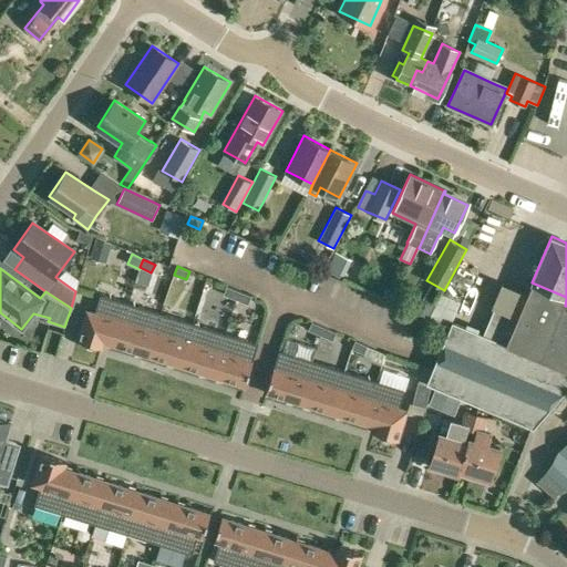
[(522,291),(502,282),(491,307),(494,308),(483,333),(452,320),(426,383),(533,428),(566,388),(566,308),(564,307),(566,298),(529,284),(528,286),(525,284),(522,291)]
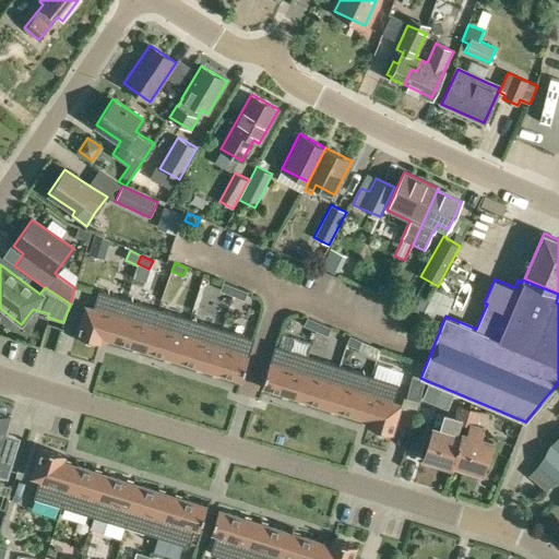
[(221,290),(233,295),(236,287),(224,282),(221,290)]
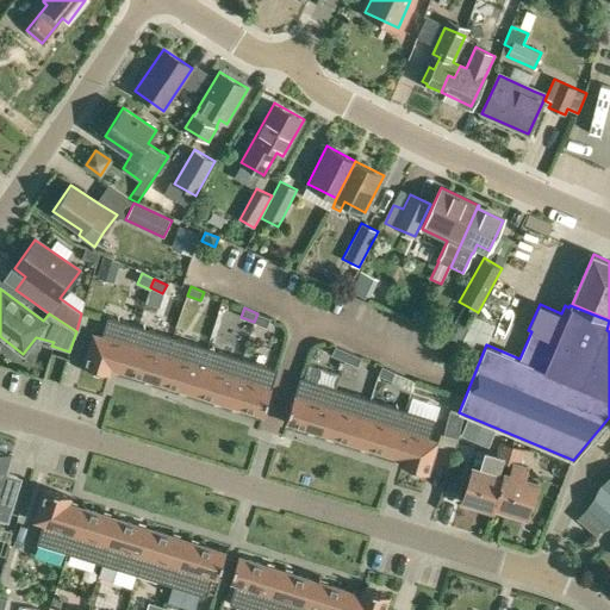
[(257,313),(254,322),(267,328),(271,318),(257,313)]
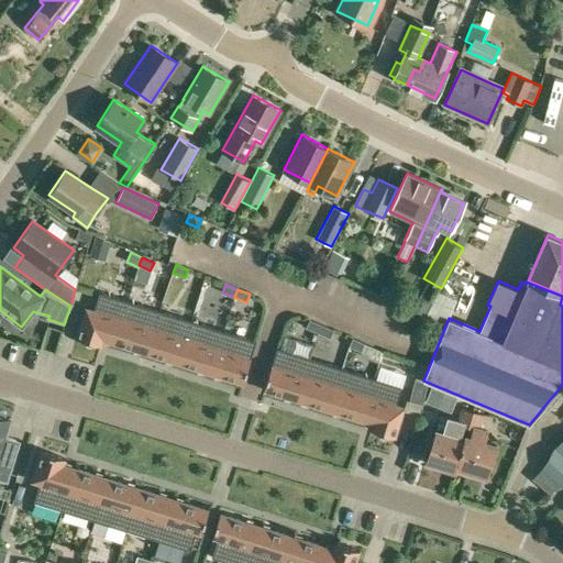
[(103,340),(114,343),(128,301),(99,293),(94,310),(86,308),(76,338),(101,345),(103,340)]
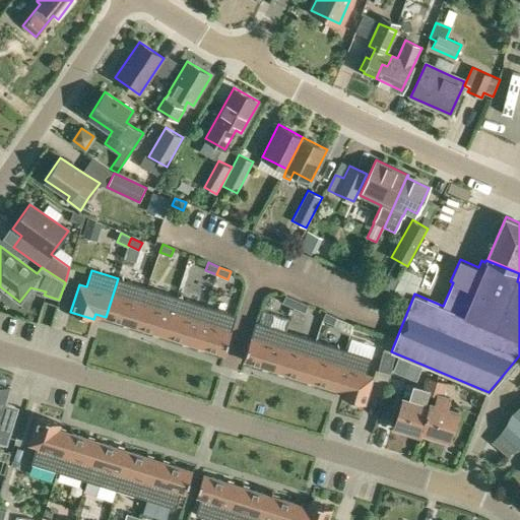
[(397,281),(396,274),(390,271),(385,274),(380,285),(392,291),(397,281)]
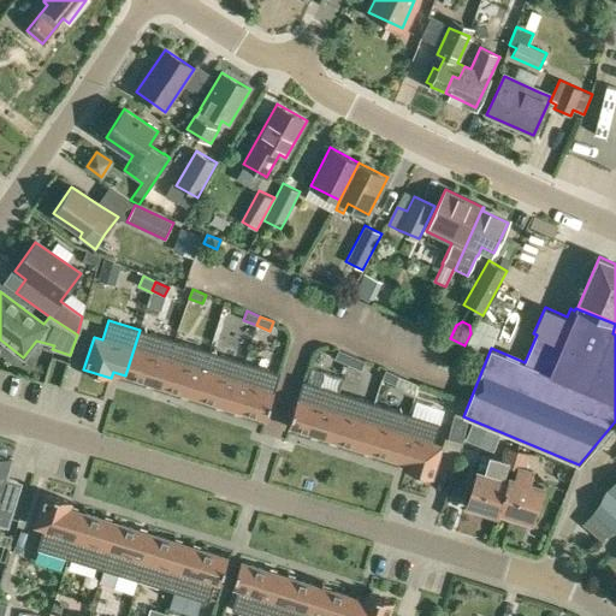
[(125,375),(160,386),(175,341),(140,330),(125,375)]
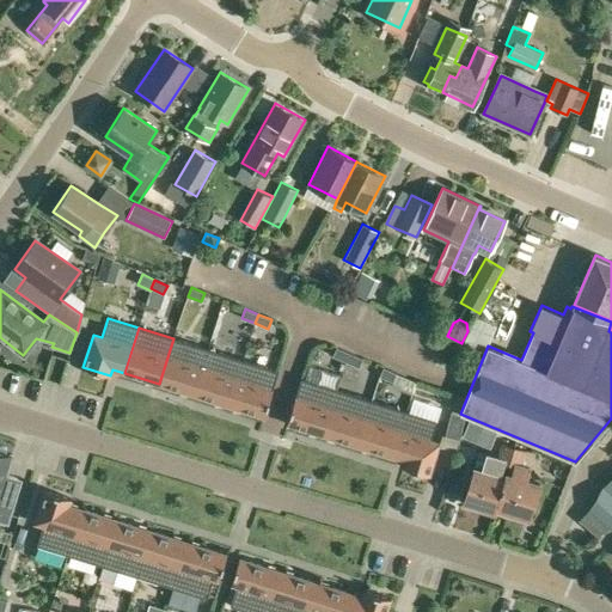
[(159,384),(194,395),(208,349),(173,338),(159,384)]
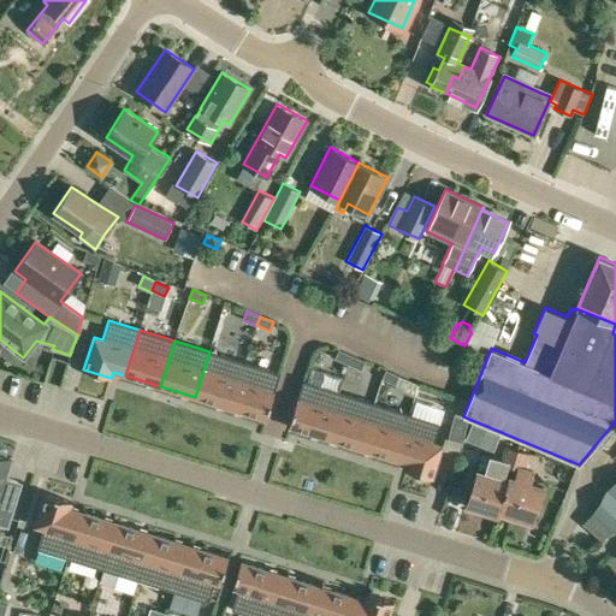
[(348,365),(351,355),(338,350),(335,359),(348,365)]
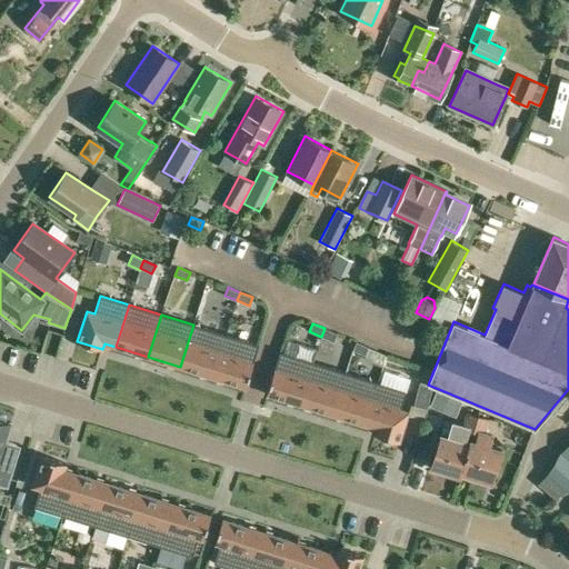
[(180,367),(212,377),(226,335),(193,325),(180,367)]
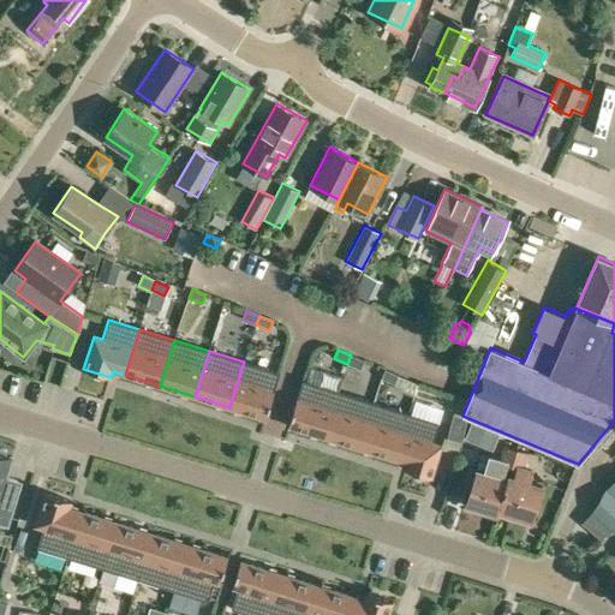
[(351,354),(347,364),(360,369),(364,360),(351,354)]
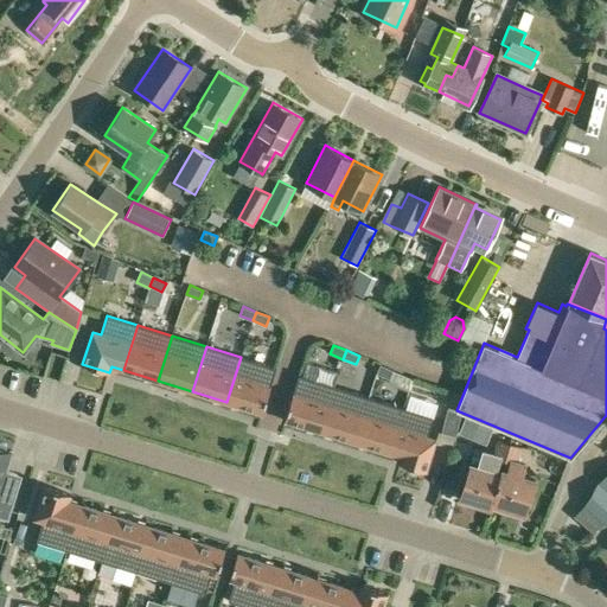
[(276,368),(241,357),(227,402),(262,414),(276,368)]
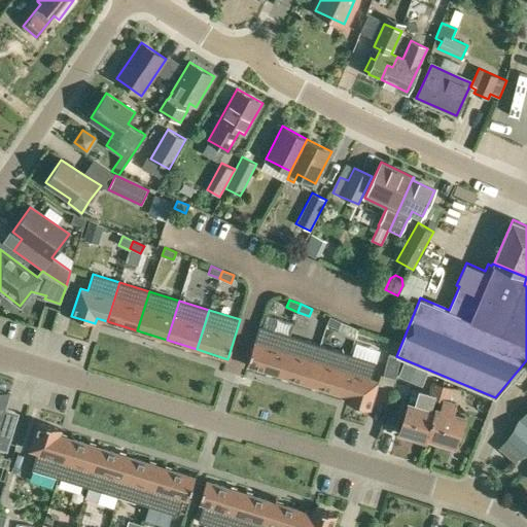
[(338,328),(342,321),(330,316),(326,324),(338,328)]
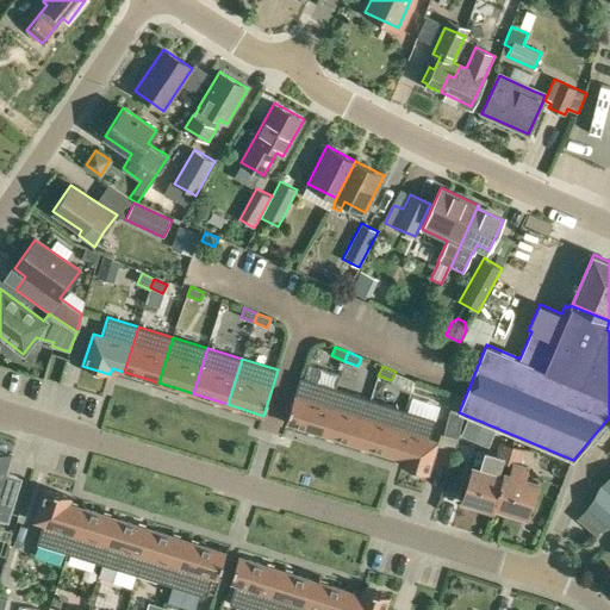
[(286,423),(322,434),(336,388),(300,377),(286,423)]
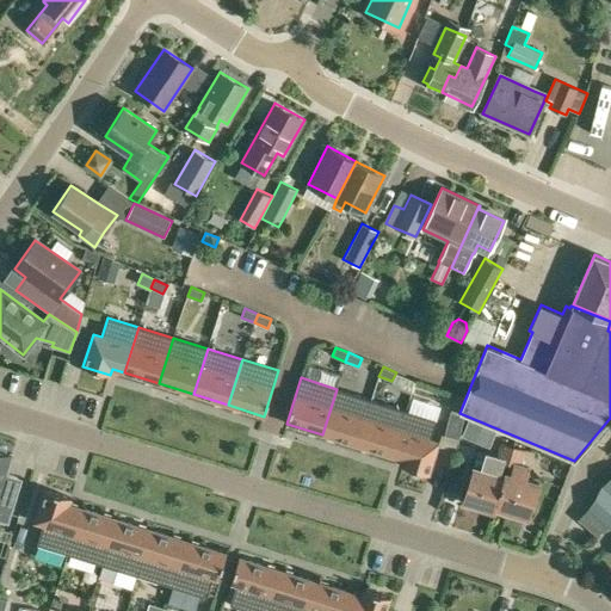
[(371,400),(337,389),(322,434),(357,445),(371,400)]
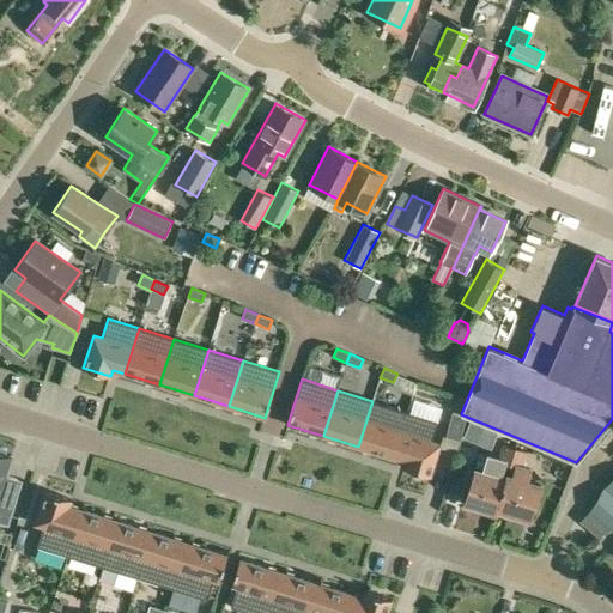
[(422,413),(449,418),(451,406),(424,400),(422,413)]
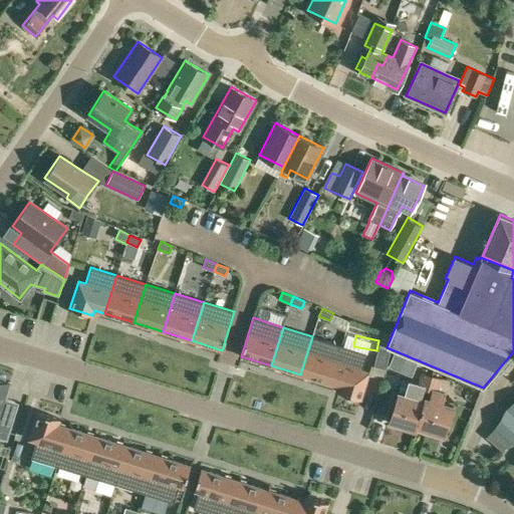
[(300,374),(329,383),(341,345),(312,336),(300,374)]
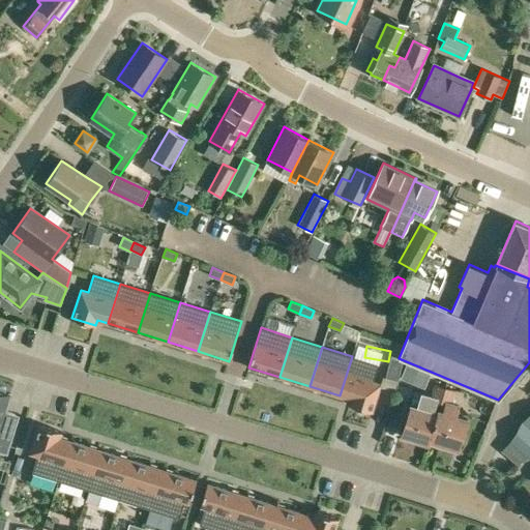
[(352,356),(340,395),(350,400),(349,404),(372,412),(381,383),(373,381),(378,364),(352,356)]
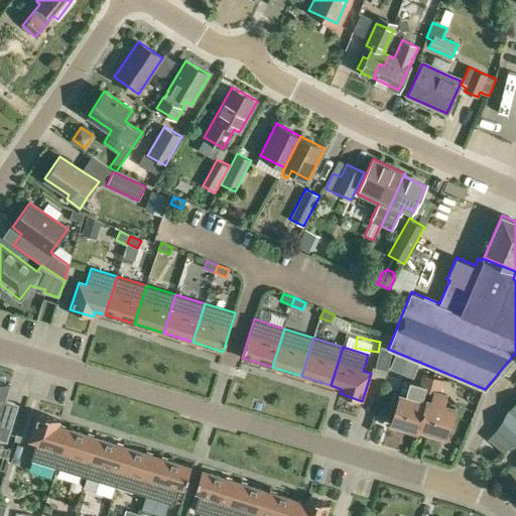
[(387,350),(380,348),(375,367),(387,371),(393,351),(387,350)]
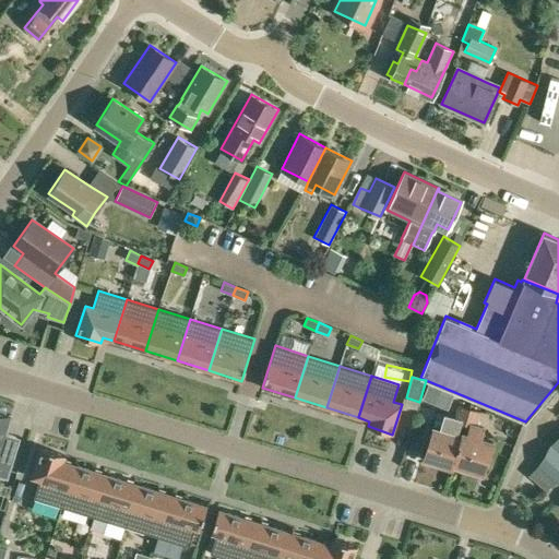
[(452,467),(453,464),(461,435),(458,433),(461,423),(464,424),(470,407),(458,404),(454,415),(444,412),(439,428),(432,426),(423,459),(452,467)]
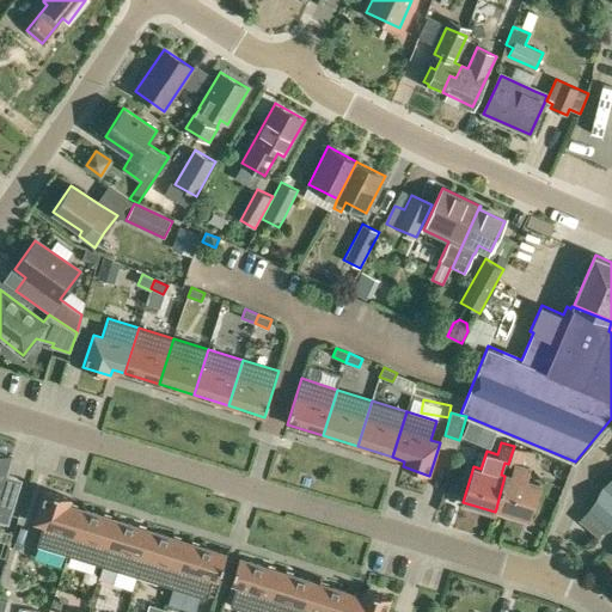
[(0,521),(7,524),(16,497),(0,493),(12,454),(5,452),(6,447),(0,445),(0,521)]
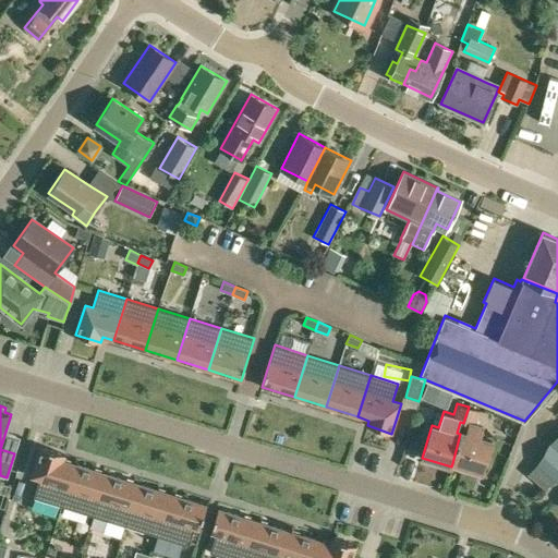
[(481,410),(469,407),(463,423),(476,427),(481,410)]
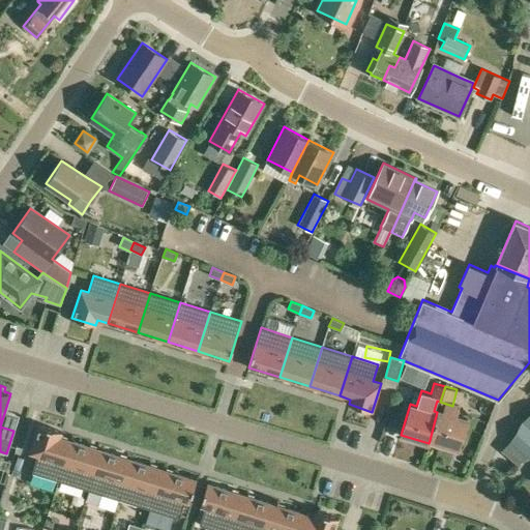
[(437,412),(430,440),(458,448),(467,418),(438,410),(437,412)]
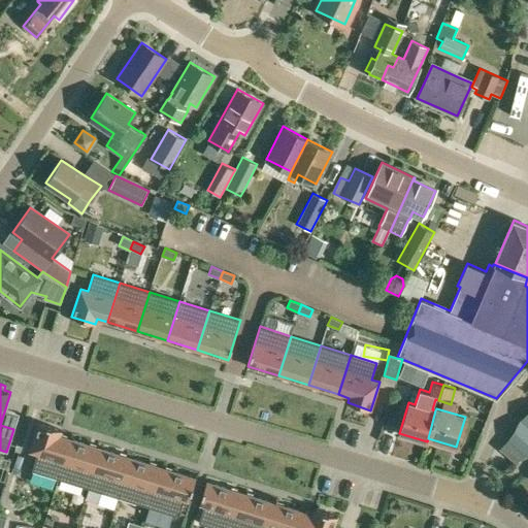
[(527,423),(522,418),(520,420),(507,439),(525,456),(527,452),(527,423)]
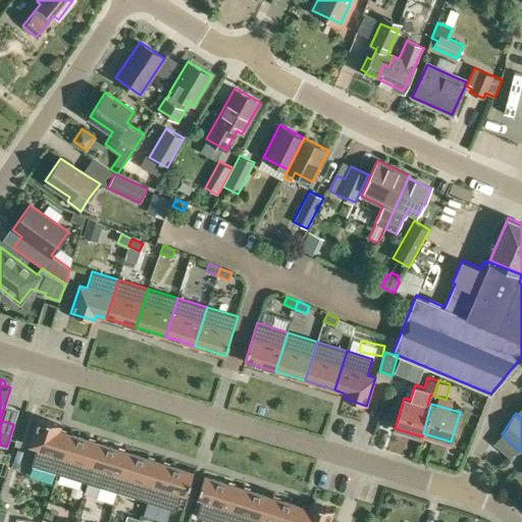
[(32,465),(57,473),(69,433),(59,430),(61,425),(38,418),(30,446),(37,449),(32,465)]
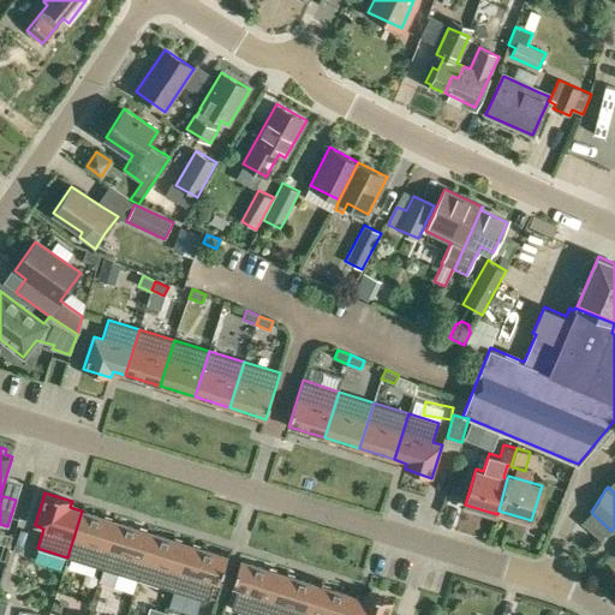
[(117,521),(82,511),(67,557),(102,568),(117,521)]
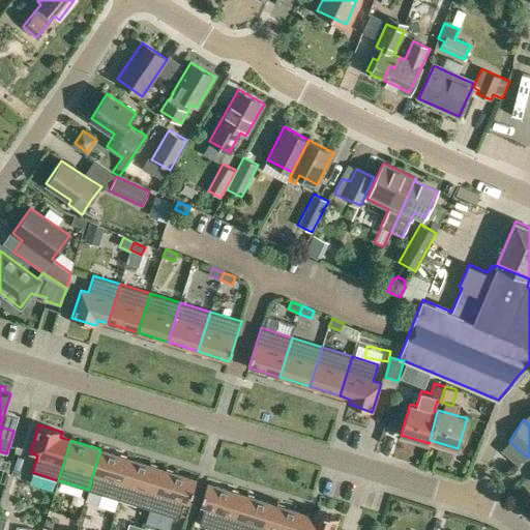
[(130,460),(100,449),(88,490),(118,499),(130,460)]
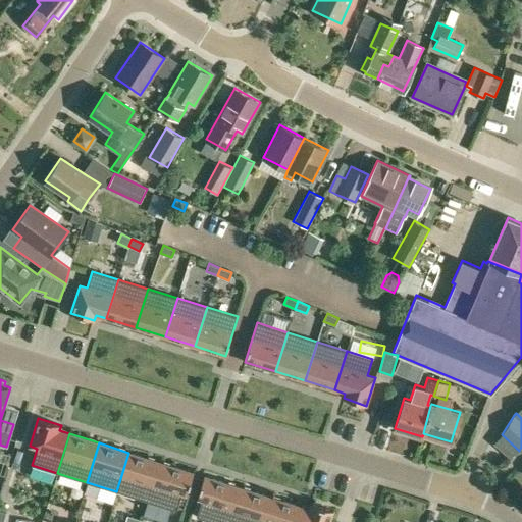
[(159,462),(128,453),(116,491),(147,501),(159,462)]
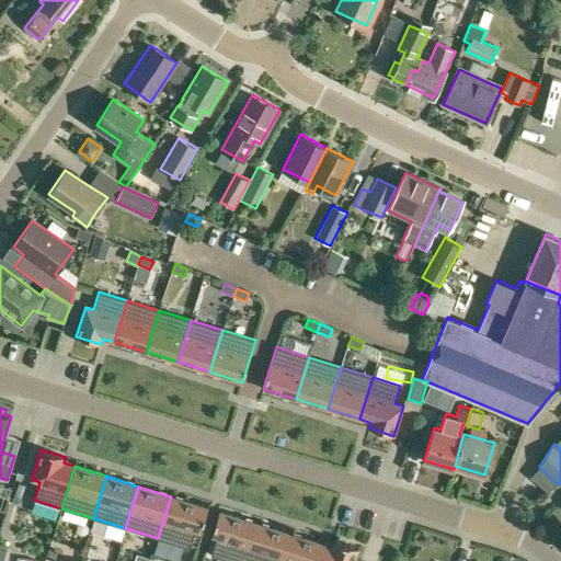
[(171,496),(158,538),(190,549),(196,530),(201,533),(208,507),(171,496)]
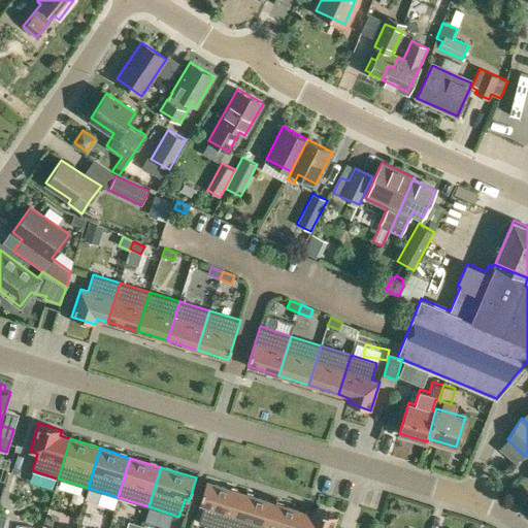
[(199,523),(217,527),(230,527),(241,492),(206,482),(199,504),(203,505),(198,522),(199,523)]
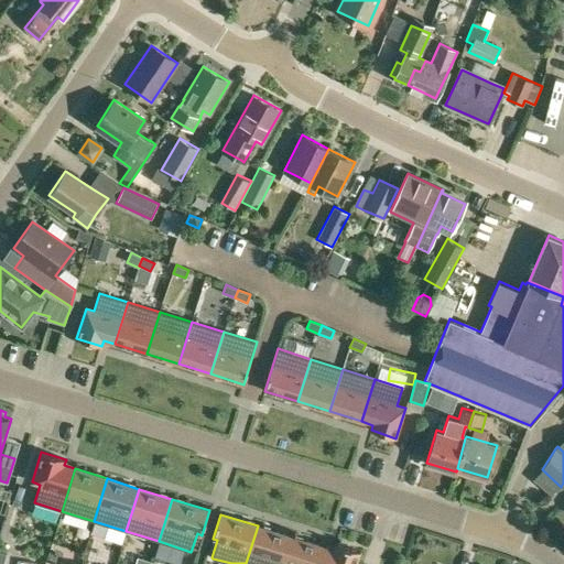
[(258,525),(246,563),(281,563),(290,535),(258,525)]
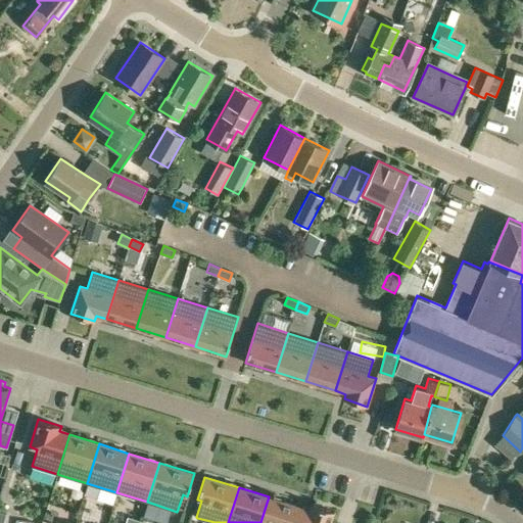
[(269,496),(260,522),(293,522),(298,506),(269,496)]
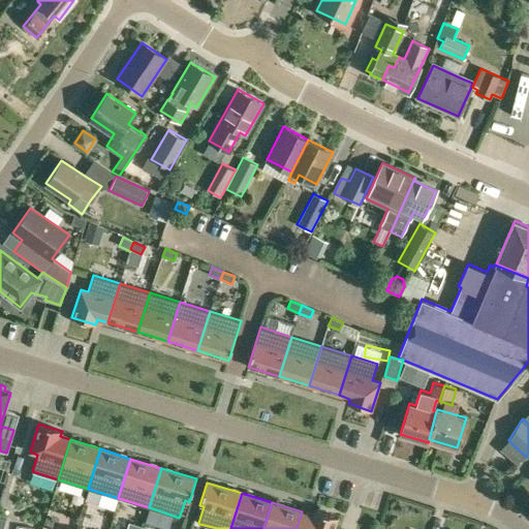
[(313,516),(302,511),(297,528),(334,528),(338,518),(314,510),(313,516)]
